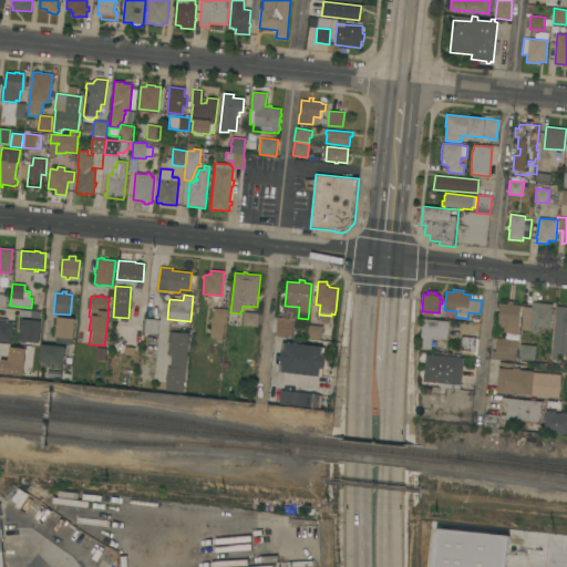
[(517,333),(516,333),(516,334),(511,334),(512,333),(505,332),(505,328),(500,328),(501,323),(498,323),(501,303),(507,303),(508,300),(513,301),(513,305),(521,305),(517,333)]
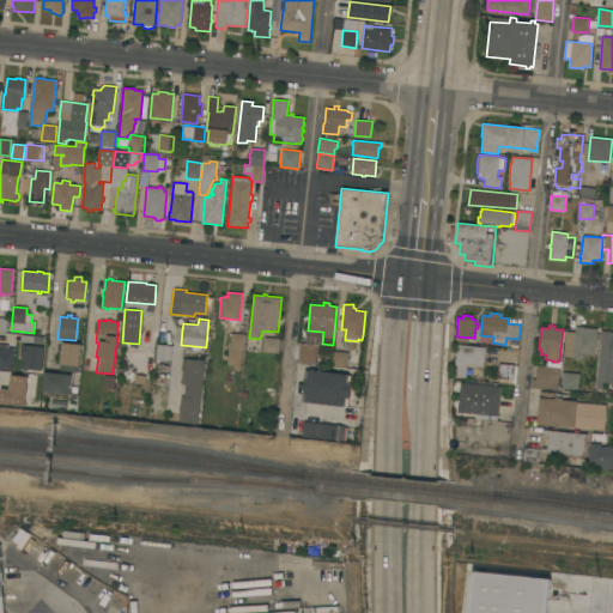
[(566,331),(575,332),(576,327),(598,329),(595,354),(583,353),(582,359),(572,358),(572,357),(564,357),(566,331)]
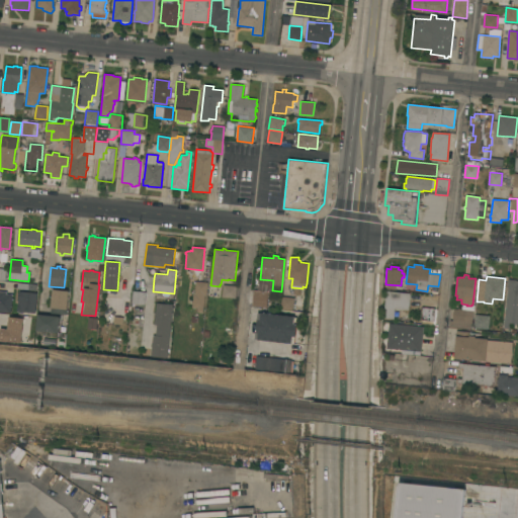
[(509,279),(517,280),(517,281),(517,324),(516,324),(516,325),(513,325),(513,324),(510,323),(510,329),(504,328),(509,279)]
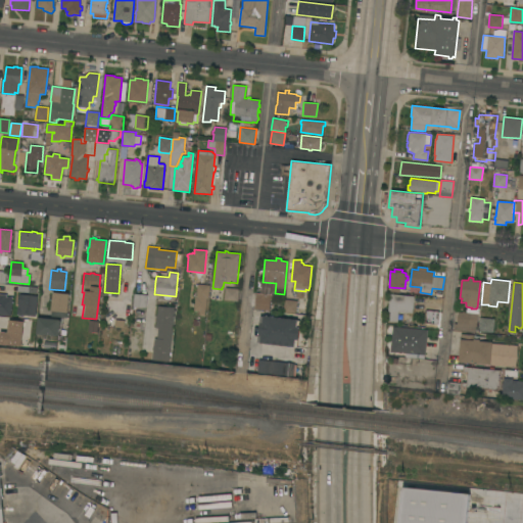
[(208,298),(206,298),(205,316),(199,315),(199,311),(192,311),(193,302),(195,302),(195,295),(197,296),(197,286),(195,286),(196,284),(209,285),(208,298)]
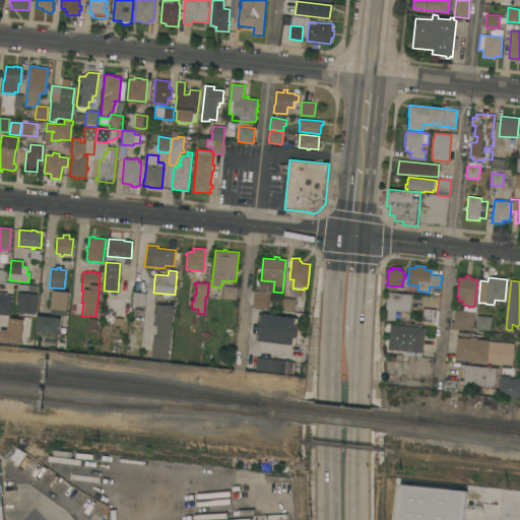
[(224,285),(238,287),(237,300),(223,299),(224,285)]
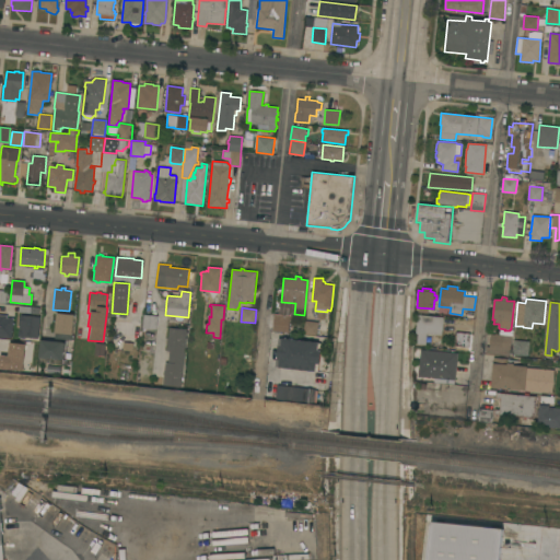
[(72,340),(55,338),(57,313),(74,314),(72,340)]
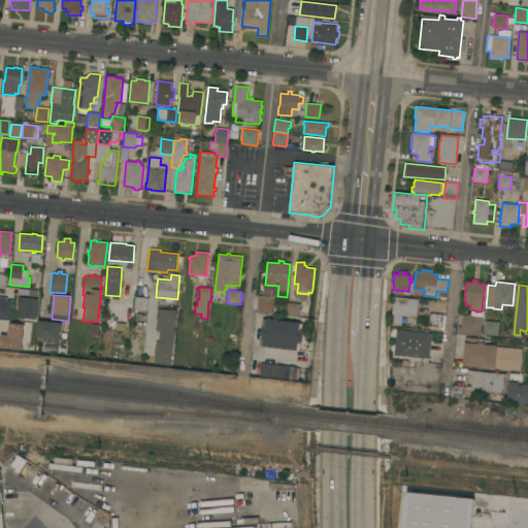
[(274,297),(272,314),(257,311),(259,295),(274,297)]
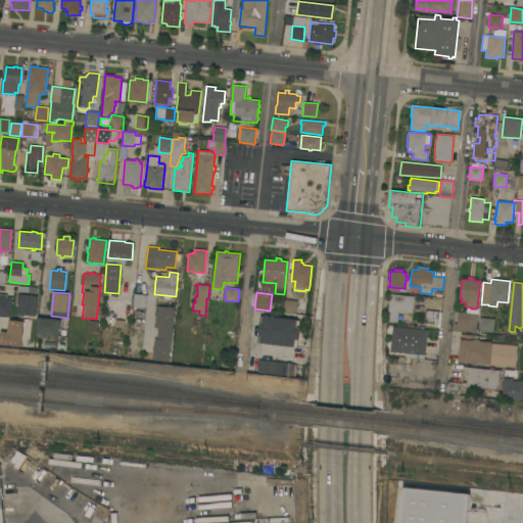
[(0,293),(7,294),(7,296),(13,297),(11,316),(0,315),(0,293)]
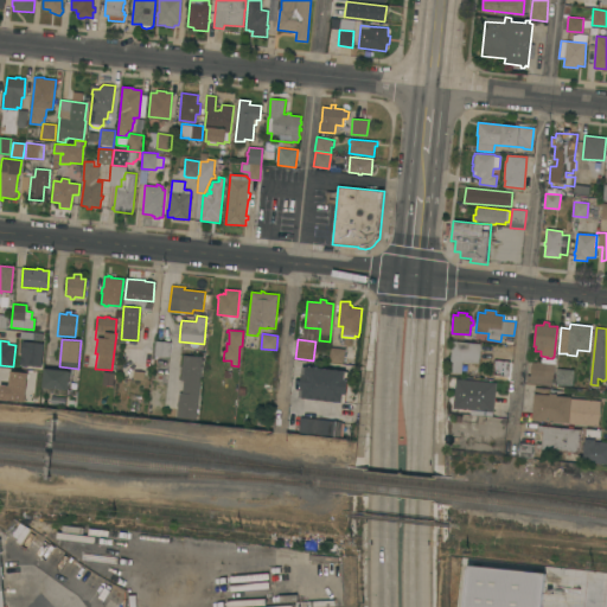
[(170,358),(155,356),(157,340),(171,343),(170,358)]
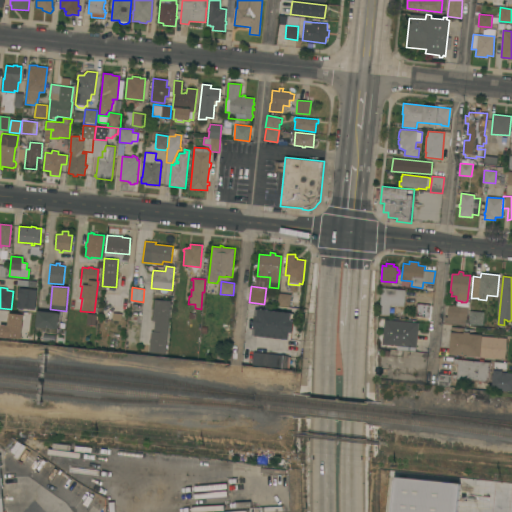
[(406,290),(404,307),(391,305),(390,315),(380,314),(381,304),(380,304),(382,287),(406,290)]
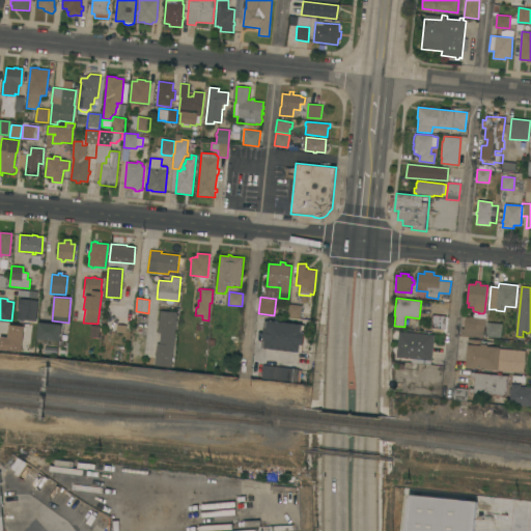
[(36,320),(20,319),(20,318),(18,318),(20,299),(38,300),(36,320)]
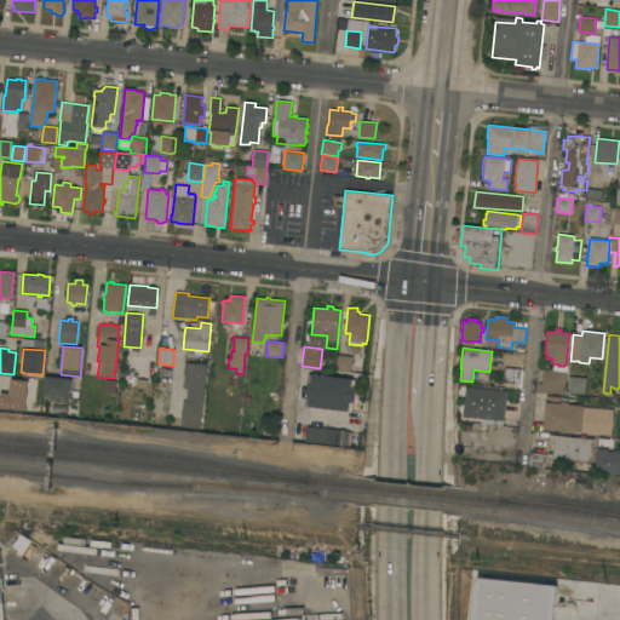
[(351,372),(337,369),(338,355),(352,356),(351,372)]
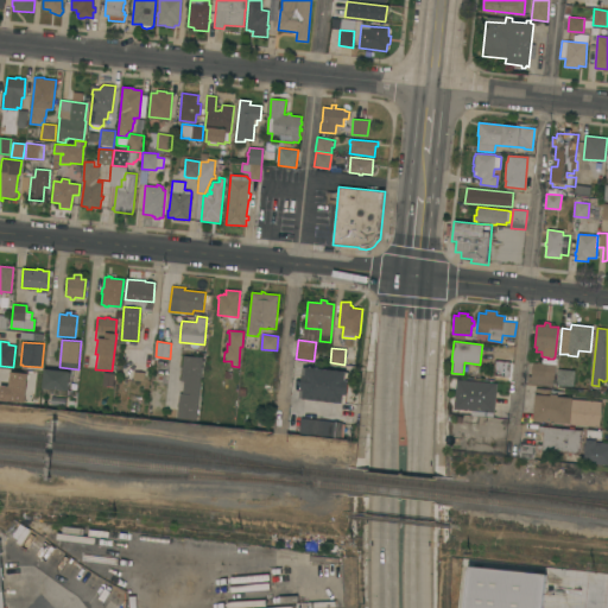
[(203,361),(203,365),(202,365),(197,415),(198,415),(198,418),(197,418),(196,420),(177,418),(178,407),(177,407),(177,404),(178,404),(179,393),(183,393),(184,381),(181,381),(182,371),(181,371),(182,367),(183,355),(203,358),(203,361)]
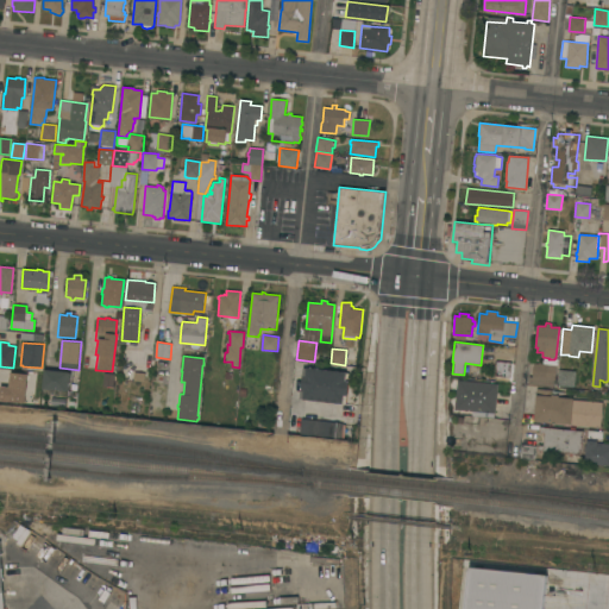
[(496,362),(512,363),(509,377),(495,376),(496,362)]
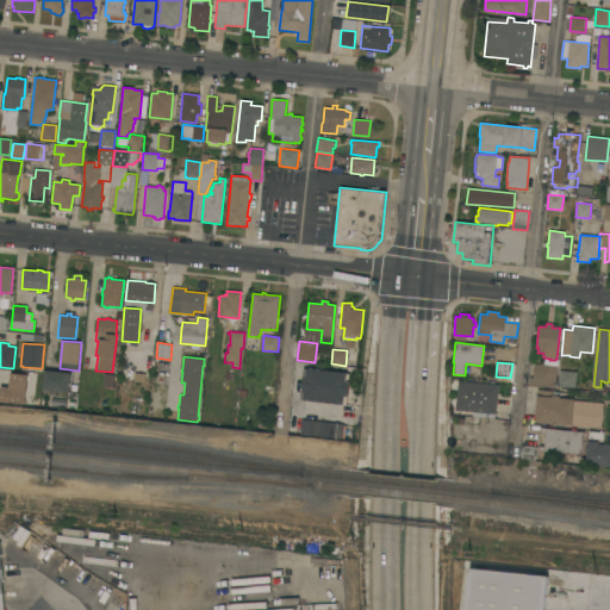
[(529,385),(530,377),(533,378),(534,363),(539,365),(540,362),(543,362),(542,365),(558,366),(555,388),(529,385)]
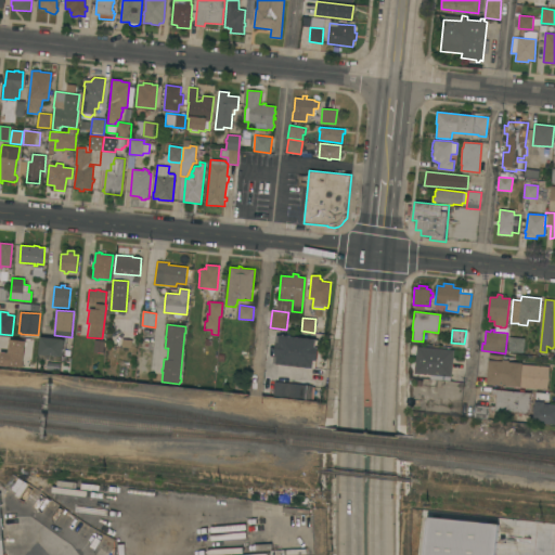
[(315,366),(313,366),(313,368),(276,364),(276,363),(274,363),(275,356),(274,356),(275,341),(276,341),(278,336),(280,336),(280,335),(317,339),(317,340),(319,340),(315,366)]
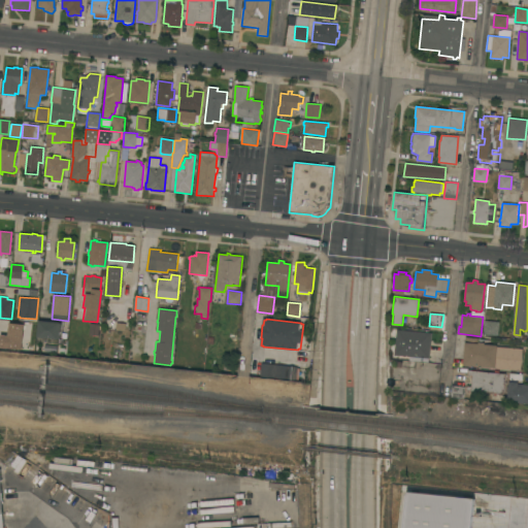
[(38,321),(61,323),(60,339),(58,339),(37,337),(38,321)]
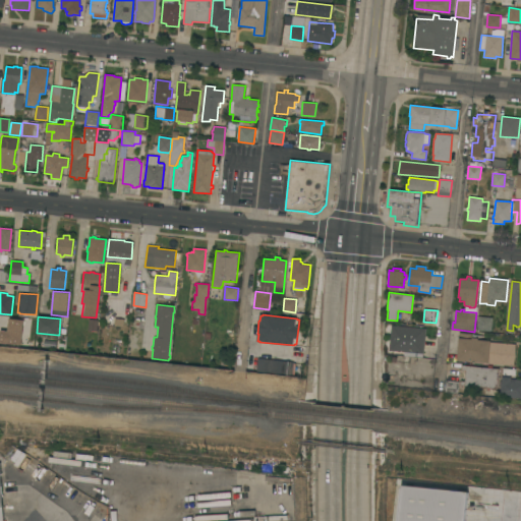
[(490,332),(478,331),(479,316),(493,317),(490,332)]
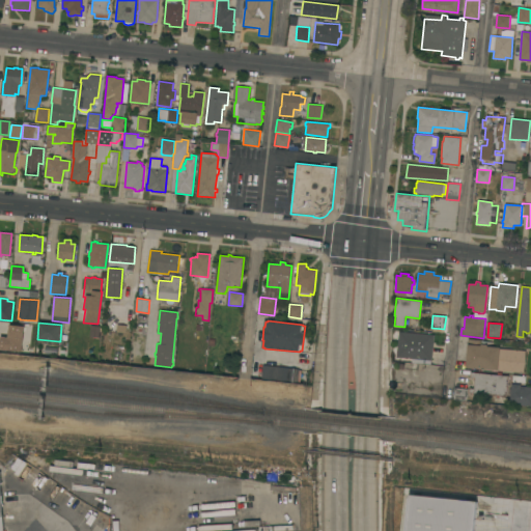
[(115,331),(116,324),(127,326),(126,333),(115,331)]
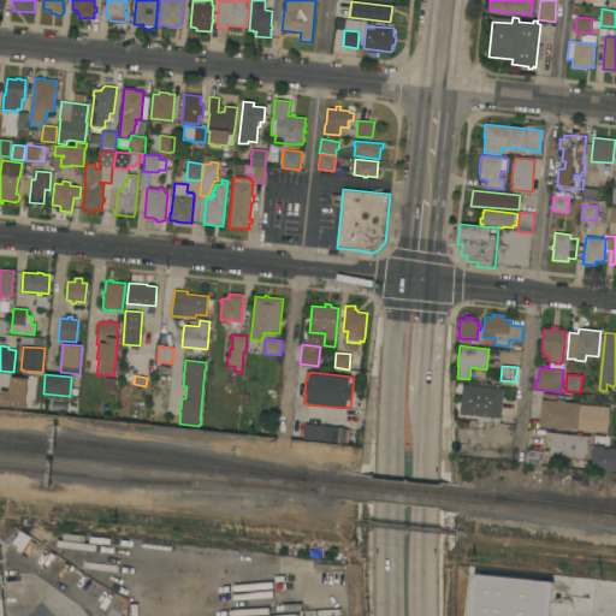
[(0,406),(0,390),(9,391),(10,377),(27,378),(24,408),(0,406)]
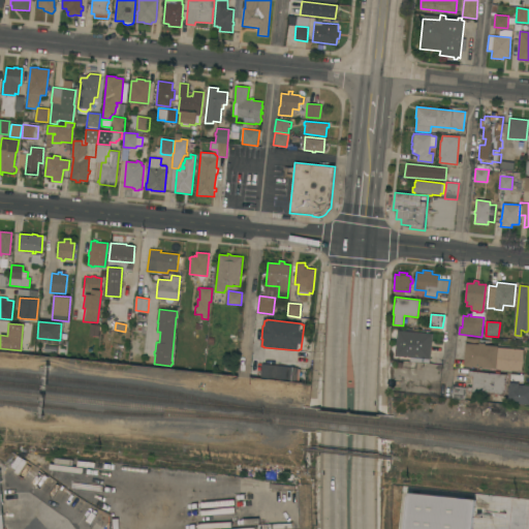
[(88,335),(89,323),(98,324),(97,336),(88,335)]
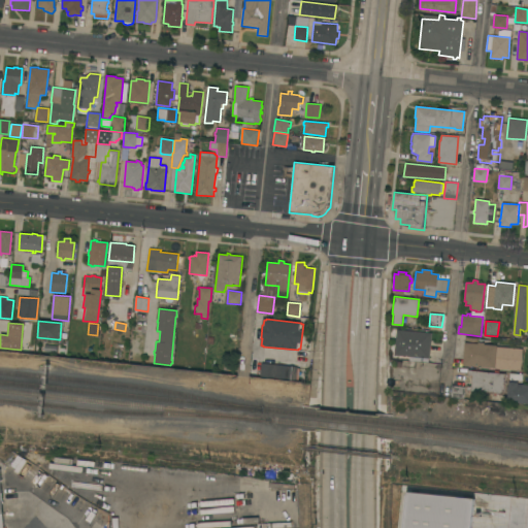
[(432,333),(429,359),(428,362),(409,361),(409,357),(395,355),(397,329),(432,333)]
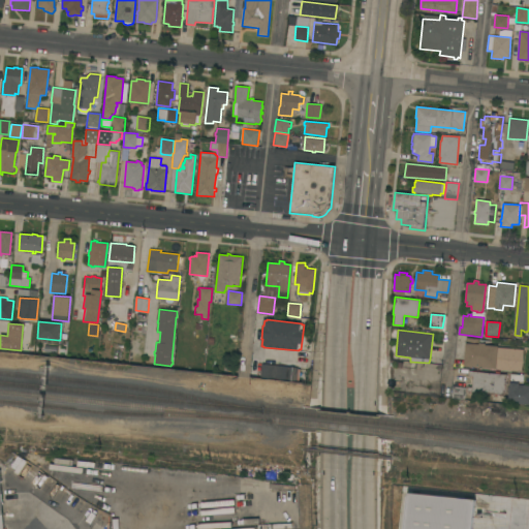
[(479,339),(479,343),(486,343),(486,345),(498,346),(498,347),(524,349),(522,371),(464,366),(466,338),(479,339)]
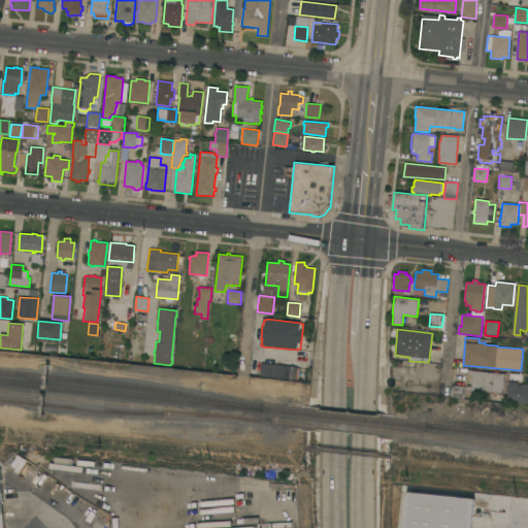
[(43,352),(43,343),(56,344),(56,353),(43,352)]
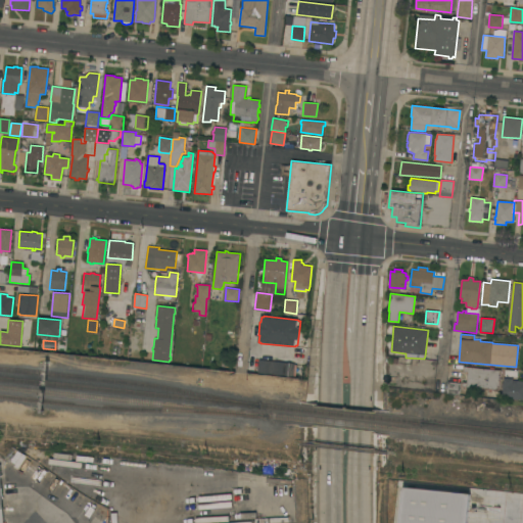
[(295,364),(293,377),(257,373),(258,360),(295,364)]
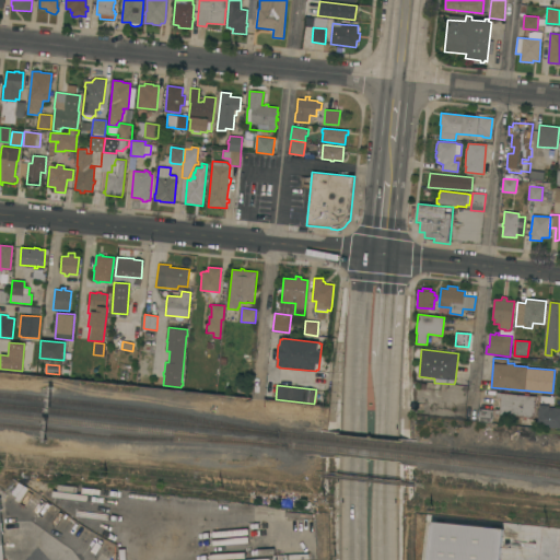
[(494,415),(494,409),(500,409),(501,397),(497,397),(497,393),(536,396),(534,418),(494,415)]
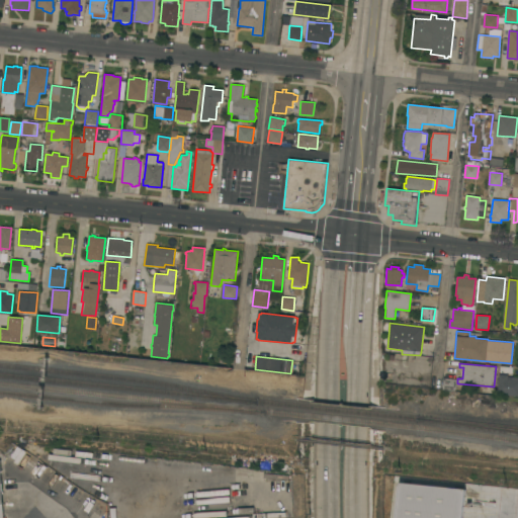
[(517,396),(497,395),(498,383),(497,383),(497,379),(498,379),(499,374),(508,374),(508,376),(517,376),(517,396)]
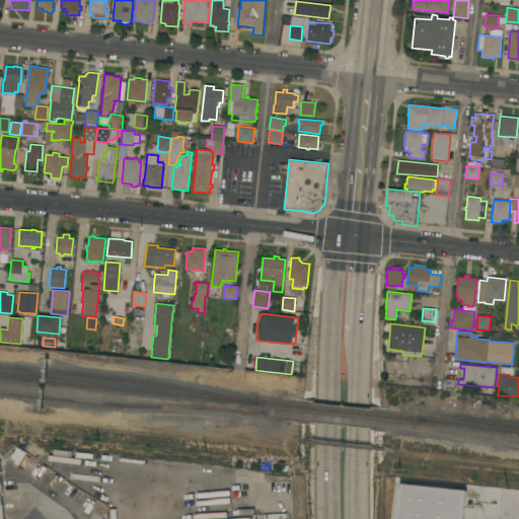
[(444,379),(457,380),(455,391),(443,390),(444,379)]
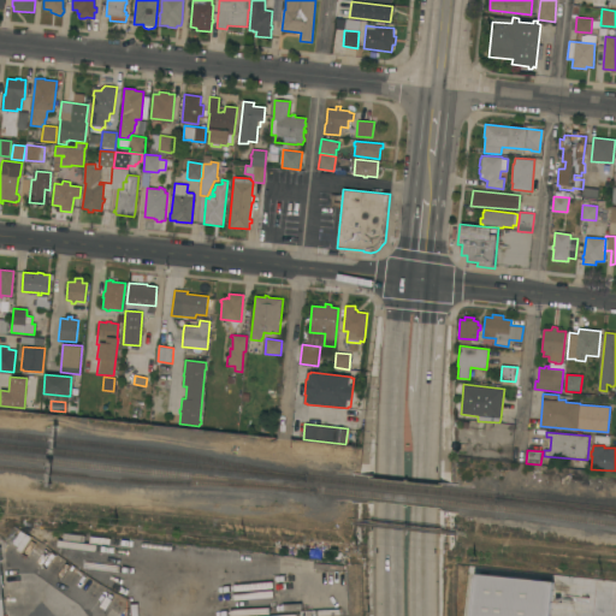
[(548,615),(550,581),(471,574),(466,615),(548,615)]
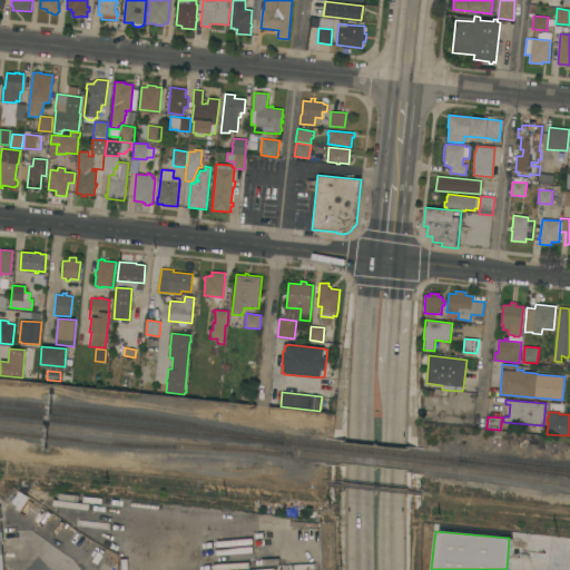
[(292,541),(293,563),(266,564),(265,542),(292,541)]
